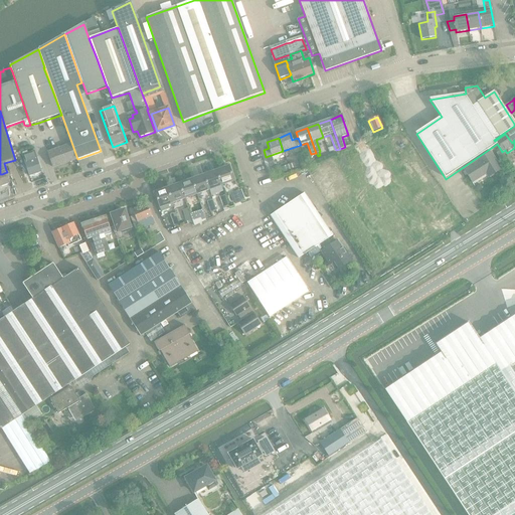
[(53,168),(76,160),(71,144),(48,153),(53,168)]
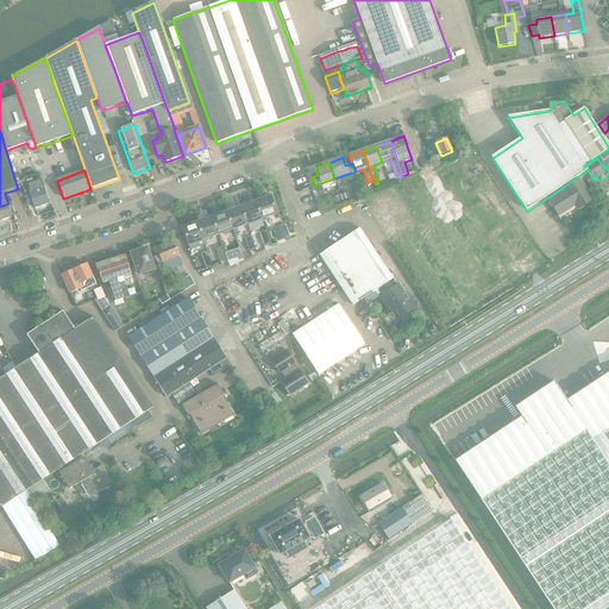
[(600,188),(594,180),(592,177),(586,181),(595,192),(600,188)]
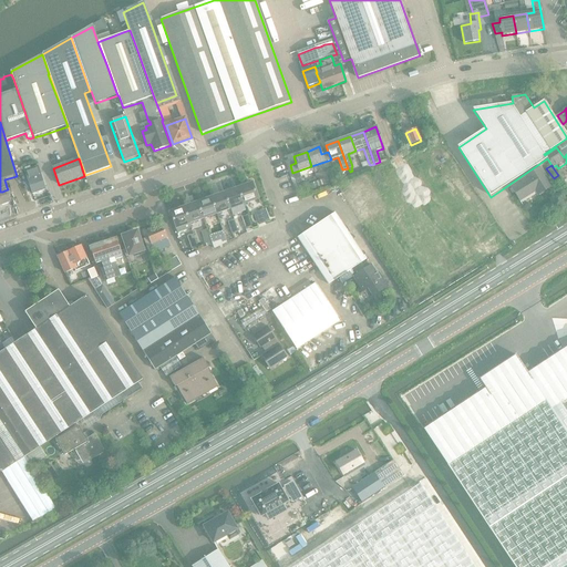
[(32,195),(45,191),(38,167),(24,172),(32,195)]
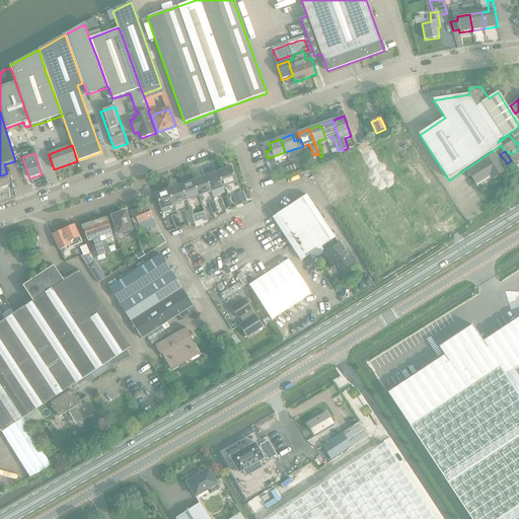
[(493,179),(506,170),(495,153),(484,160),(485,161),(467,171),(476,184),(490,176),(493,179)]
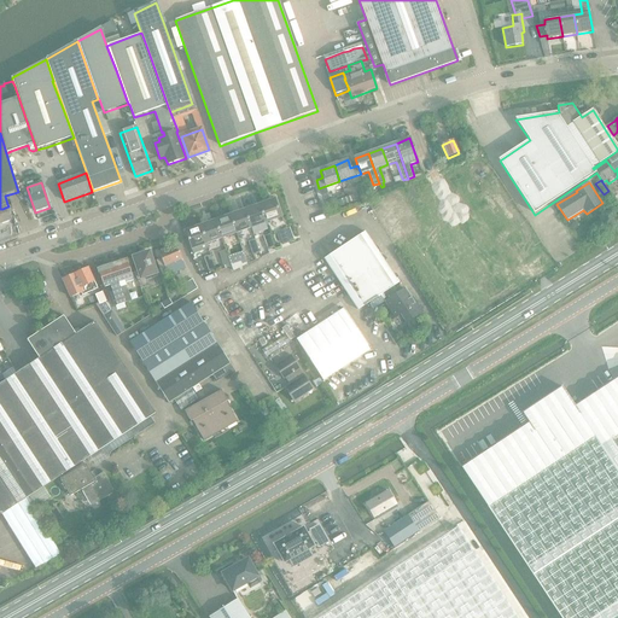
[(363,188),(356,191),(359,199),(367,197),(363,188)]
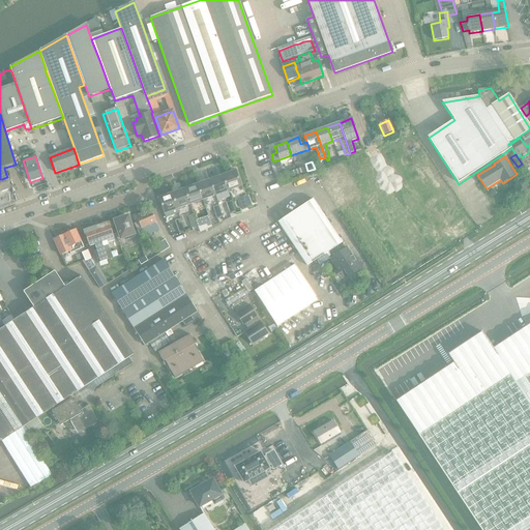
[(393,163),(382,170),(391,185),(403,178),(393,163)]
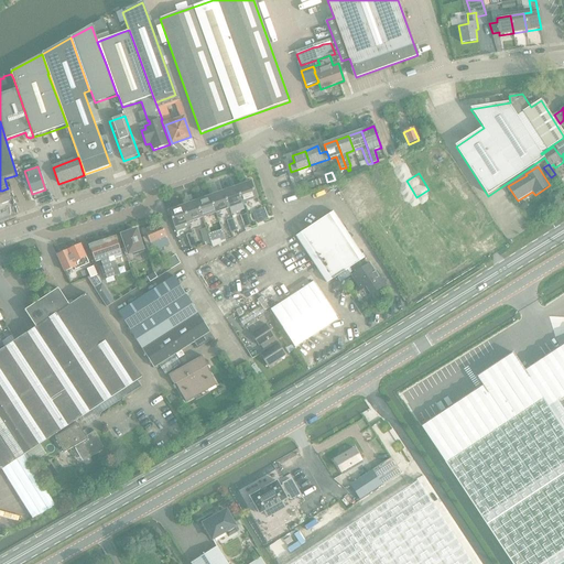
[(407,181),(394,188),(404,205),(416,197),(407,181)]
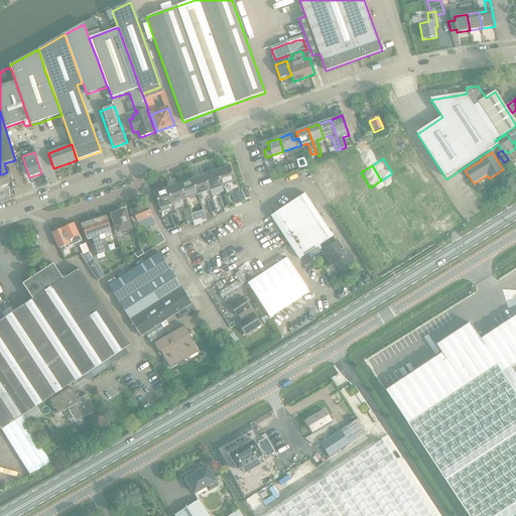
[(229,166),(216,170),(222,186),(235,181),(229,166)]
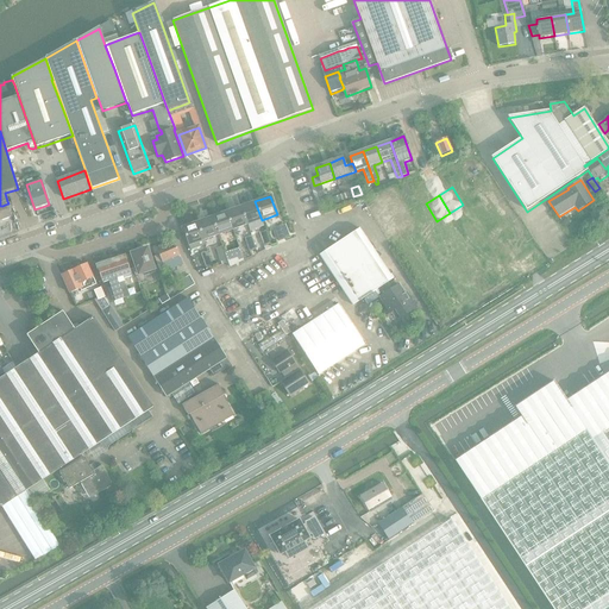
[(255,201),(240,207),(248,225),(262,220),(255,201)]
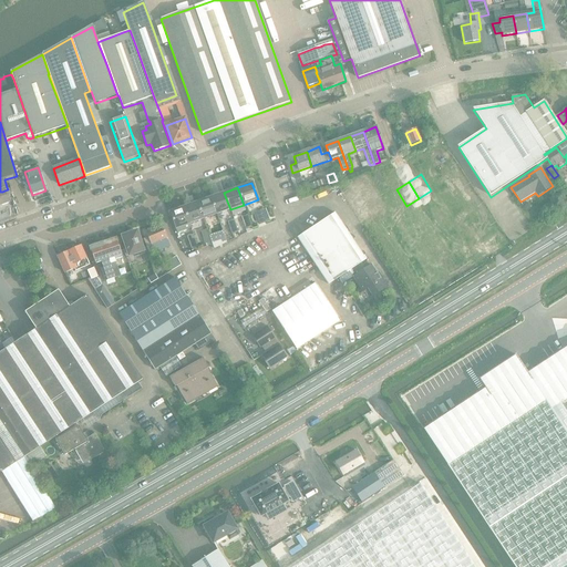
[(0,192),(0,206),(9,203),(4,191),(2,192),(0,192)]
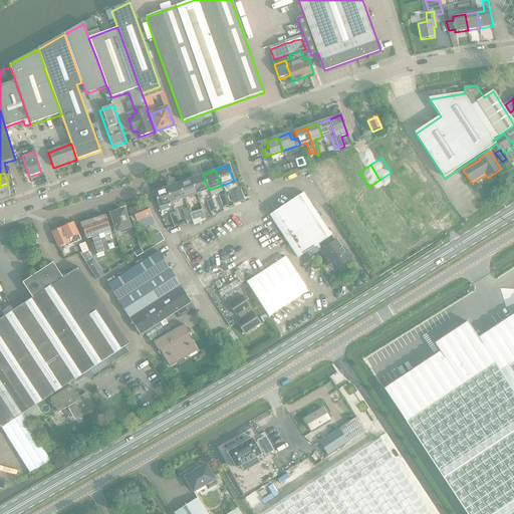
[(203,175),(191,179),(197,195),(209,190),(203,175)]
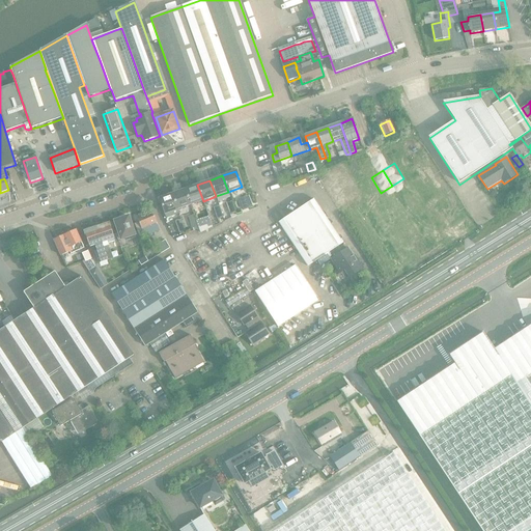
[(197,185),(185,189),(190,205),(203,201),(197,185)]
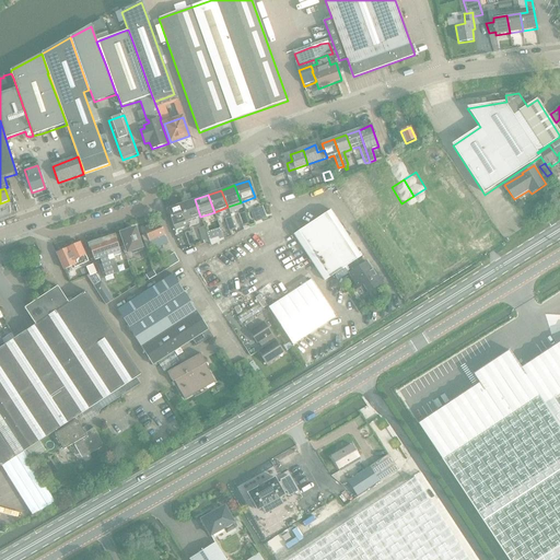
[(195,199),(182,205),(187,221),(200,217),(195,199)]
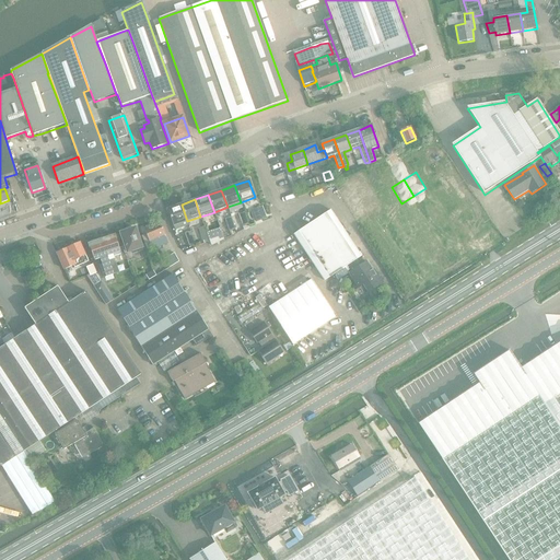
[(188,224),(187,221),(182,205),(167,209),(175,230),(188,224)]
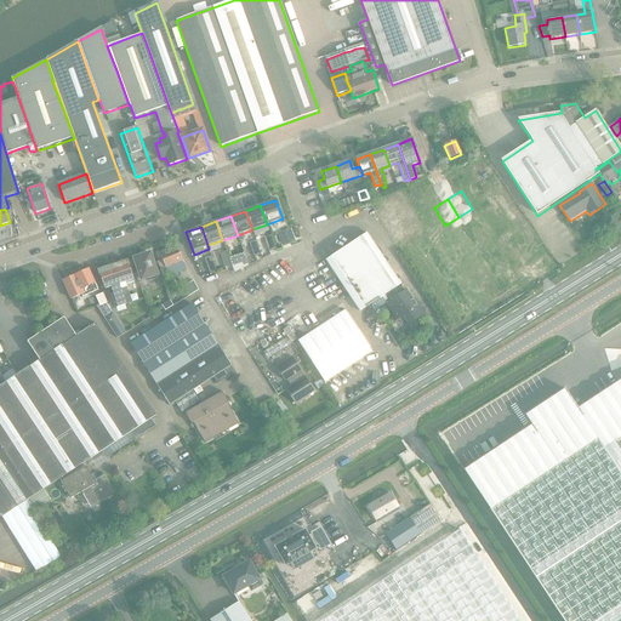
[(284,246),(291,244),(286,231),(279,233),(284,246)]
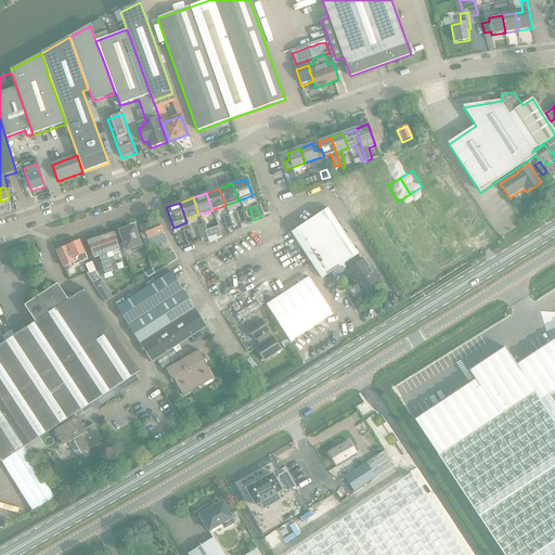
[(292,233),(313,265),(322,279),(359,254),(328,208),(292,233)]
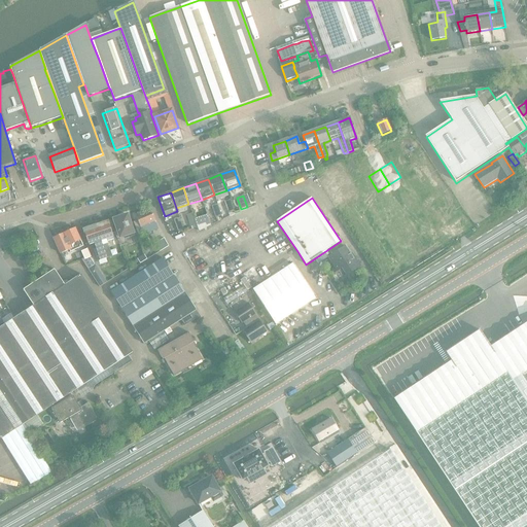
[(229,214),(235,212),(231,200),(224,203),(229,214)]
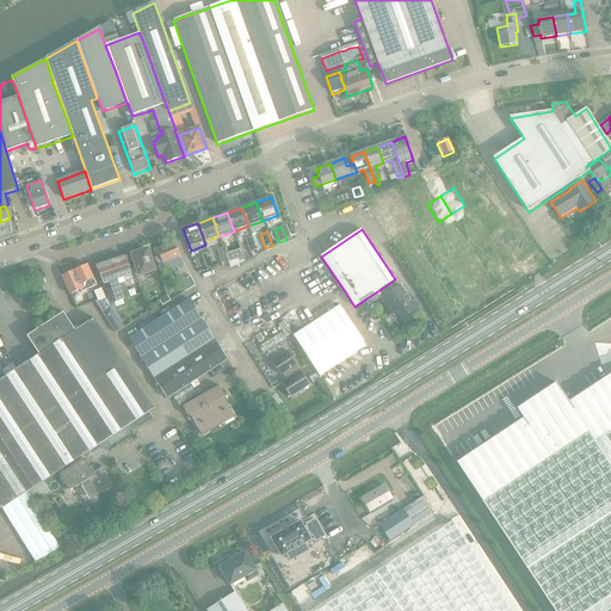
[(251,253),(257,251),(252,238),(246,240),(251,253)]
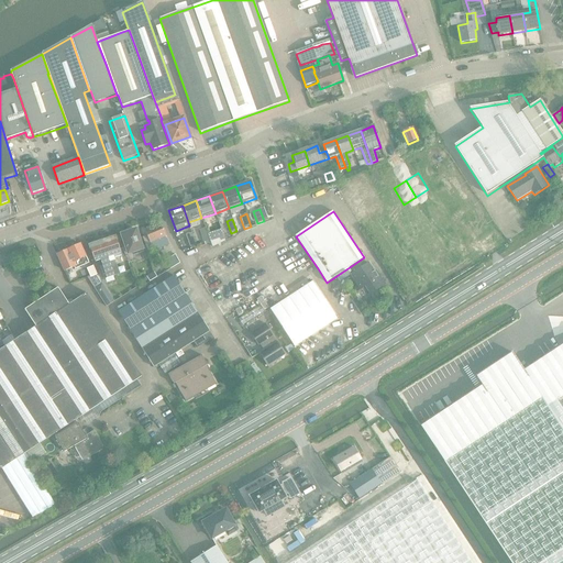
[(154,252),(169,245),(161,223),(145,230),(147,236),(143,238),(146,244),(150,243),(154,252)]
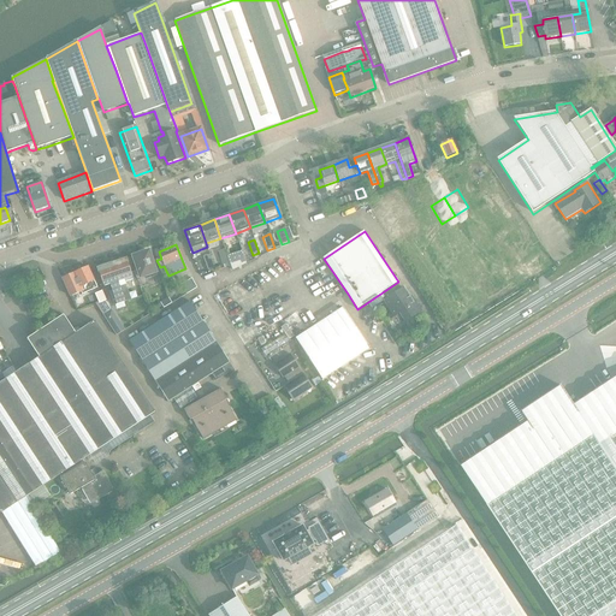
[(237,260),(244,258),(240,244),(234,247),(237,260)]
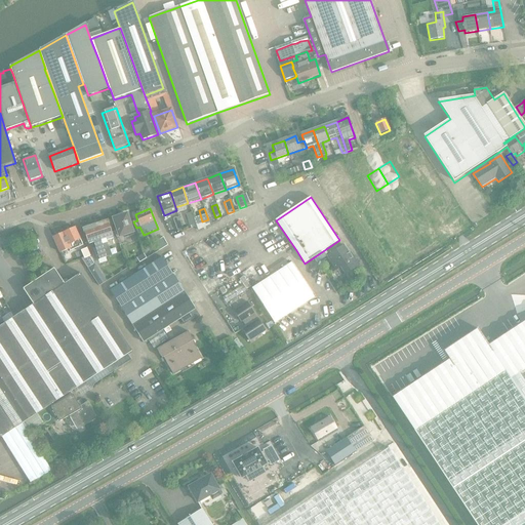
[(190,227),(196,225),(192,213),(186,215),(190,227)]
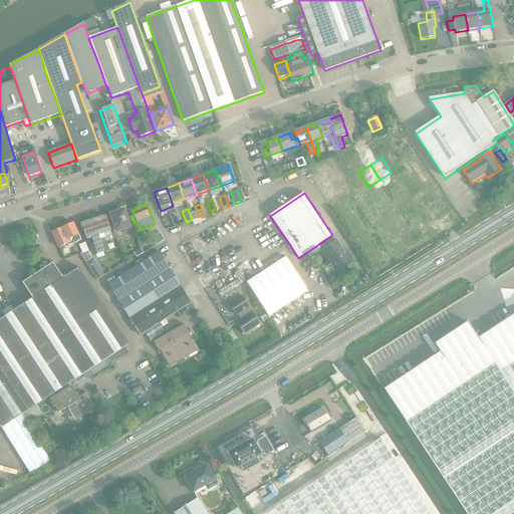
[(122,233),(131,230),(123,210),(122,211),(120,210),(117,211),(116,213),(111,215),(115,226),(112,227),(114,232),(121,230),(122,233)]
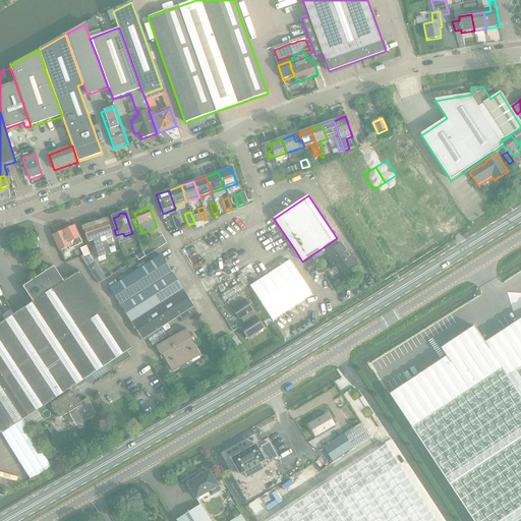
[(176,229),(182,227),(178,216),(172,218),(176,229)]
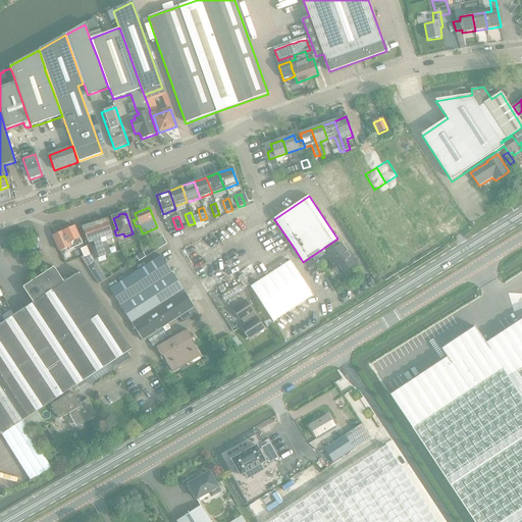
[(95,223),(100,239),(106,256),(111,254),(106,240),(112,238),(111,236),(112,236),(107,219),(106,220),(104,219),(99,220),(98,222),(95,223)]
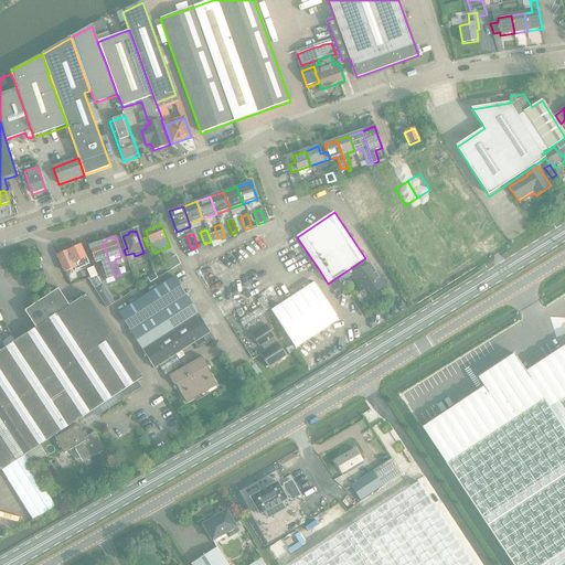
[(95,264),(108,258),(103,242),(97,244),(95,243),(92,244),(91,246),(89,246),(95,264)]
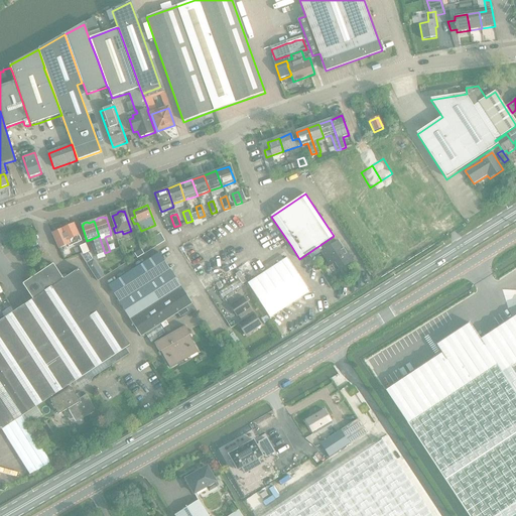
[(74,224),(62,229),(67,238),(67,237),(68,239),(68,240),(75,237),(78,243),(82,241),(74,224)]
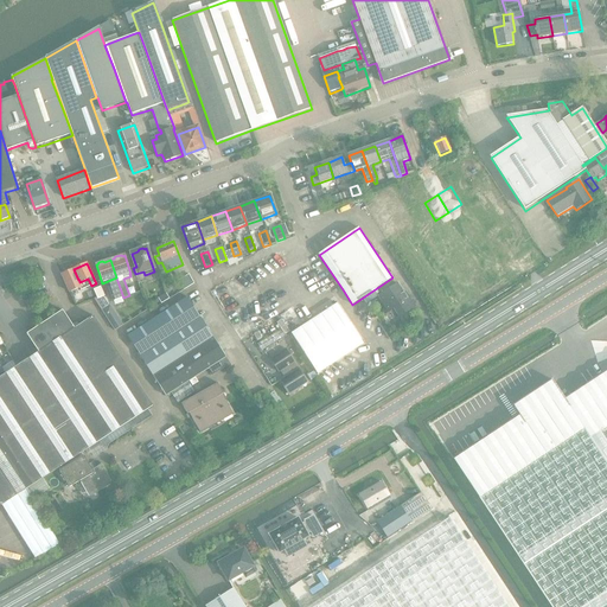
[(82,289),(91,286),(88,279),(80,282),(80,281),(78,279),(78,280),(74,269),(62,275),(69,292),(81,287),(82,289)]
